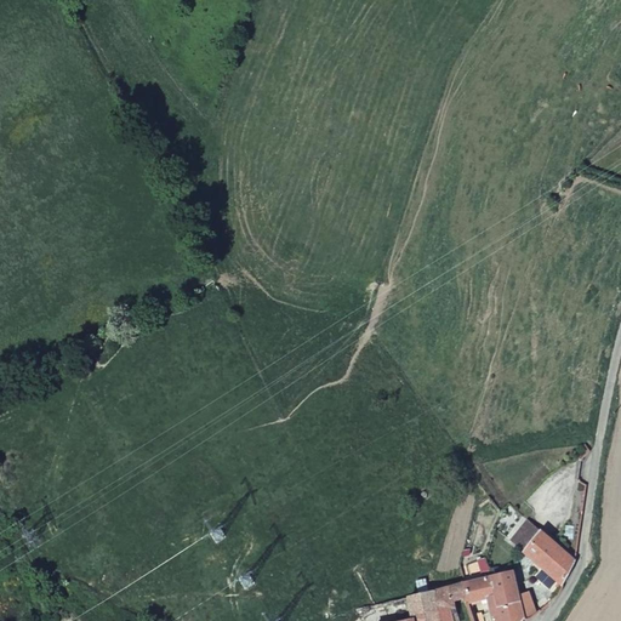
[(576,560),(576,559),(529,520),(512,540),(564,586),(576,560)]
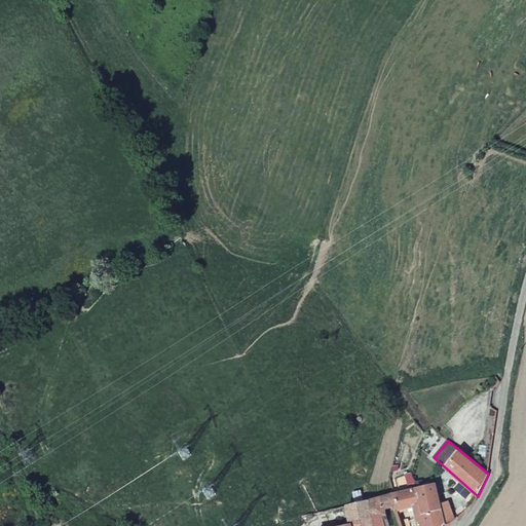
[(435,485),(415,489),(422,516),(441,512),(435,485)]
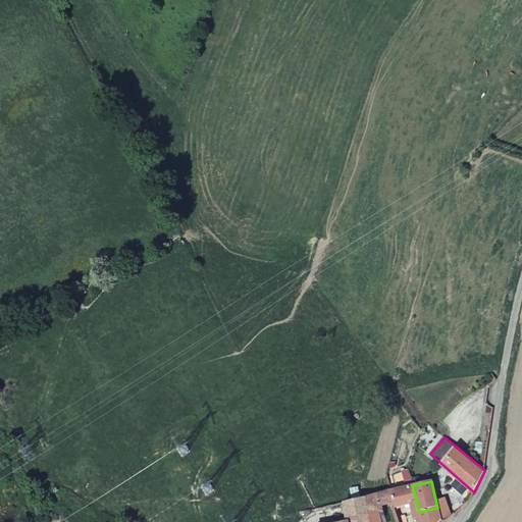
[(394,501),(392,502),(394,507),(411,503),(414,514),(419,512),(412,485),(392,490),(394,501)]
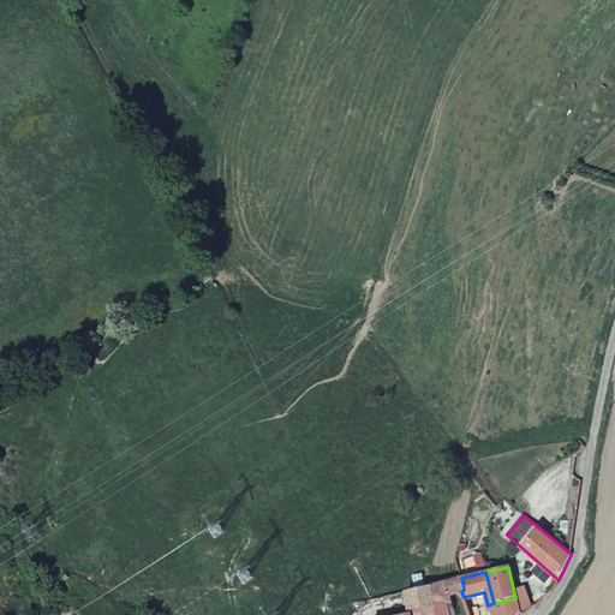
[(461,578),(406,591),(410,613),(401,614),(455,614),(451,593),(461,591),(464,590),(461,578)]
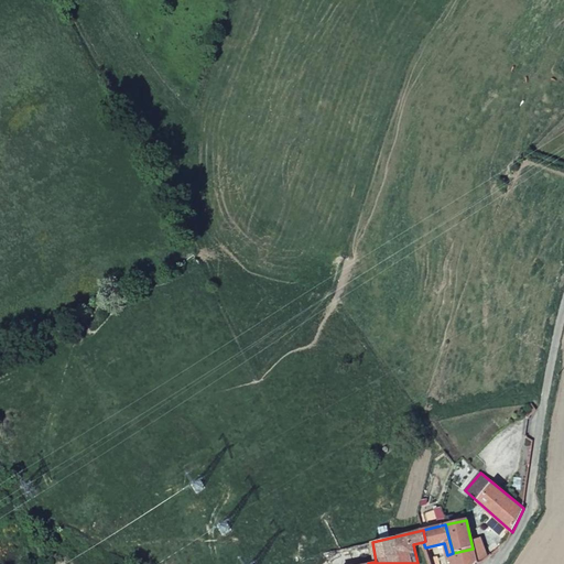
[(473,549),(453,553),(454,563),(474,563),(476,562),(473,549)]
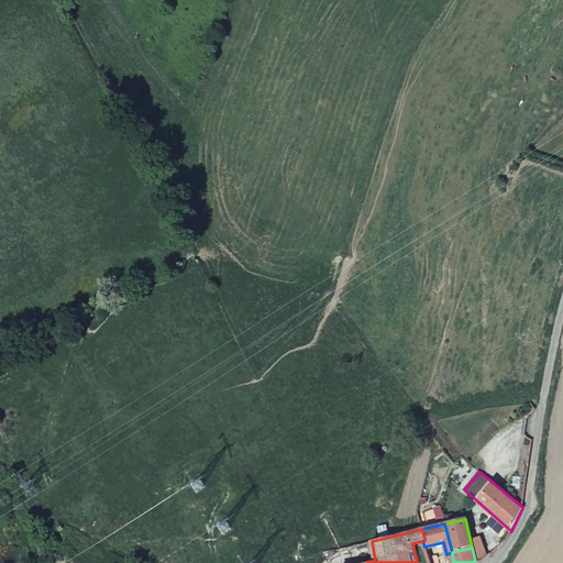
All buildings are outlined.
